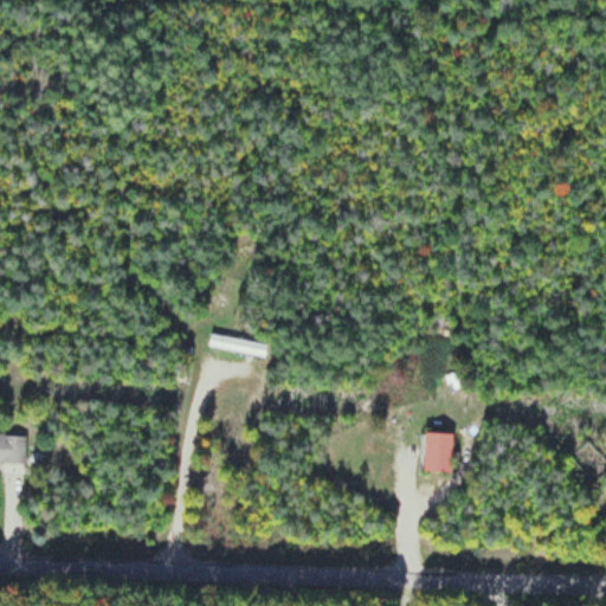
[(268,346),(210,334),(207,347),(265,359),(268,346)]
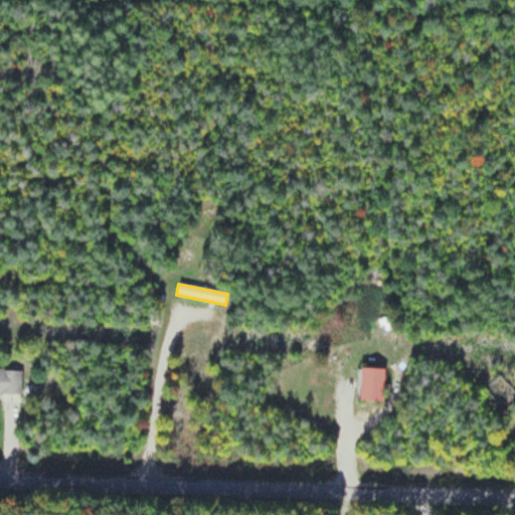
[(379,321),(384,331),(391,328),(386,318),(379,321)]
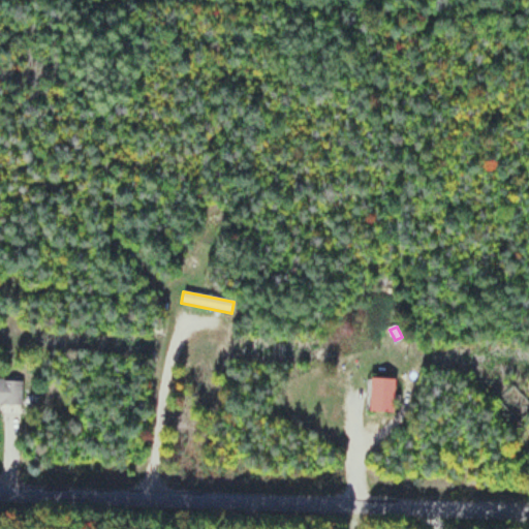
[(394,410),(394,377),(369,377),(369,410),(394,410)]
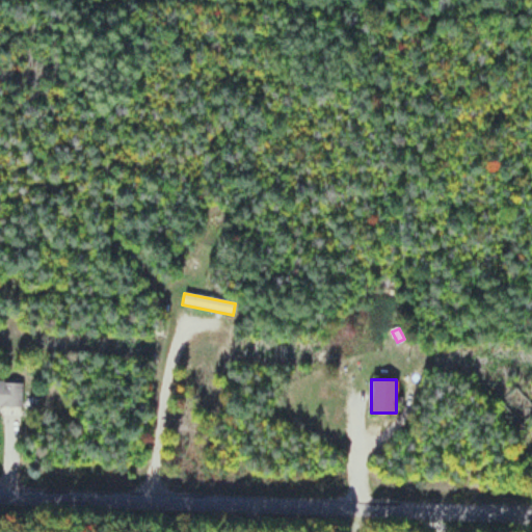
[(0,406),(21,407),(22,381),(0,380),(0,406)]
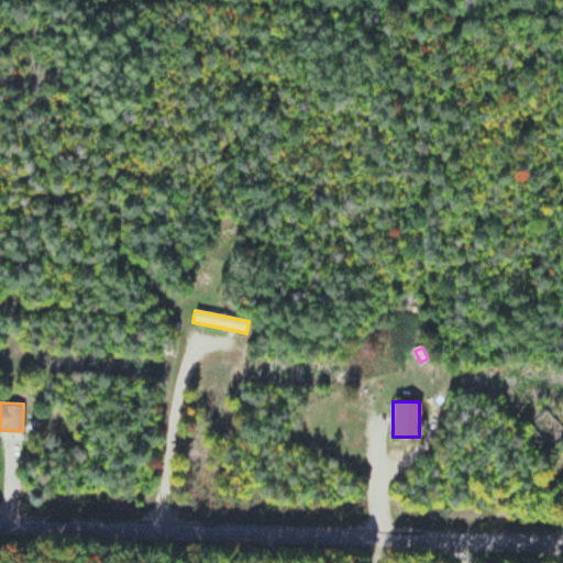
[(562,434),(562,430),(545,414),(531,427),(551,446),(562,434)]
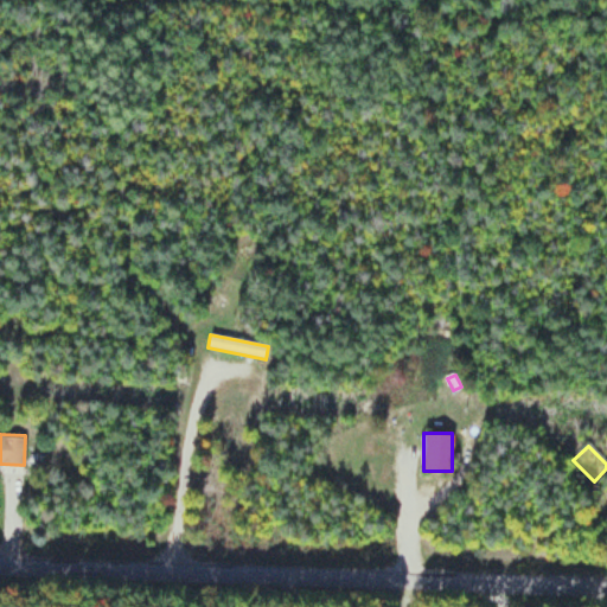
All buildings are outlined.
